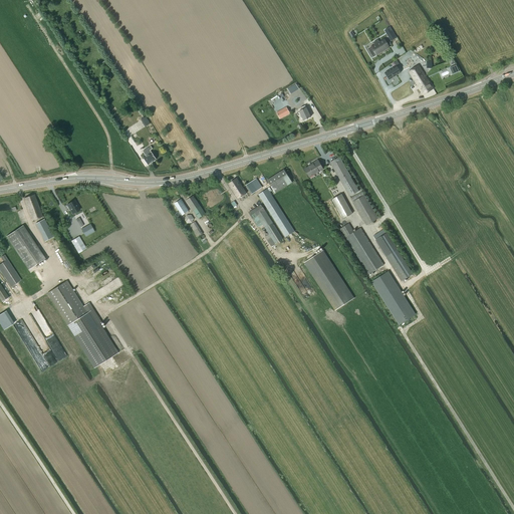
[(397,38),(392,31),(388,34),(392,41),(397,38)]
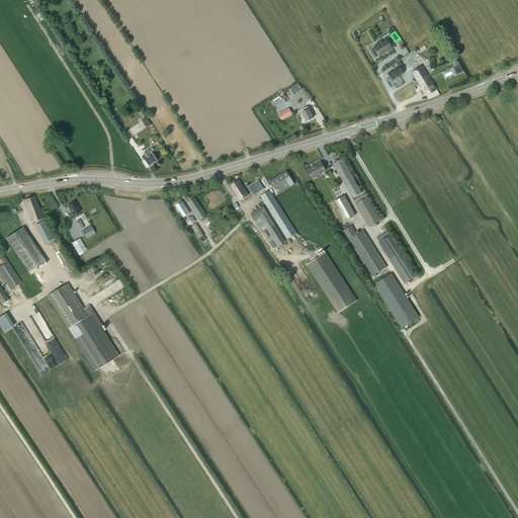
[(374,48),(374,49),(378,55),(378,56),(392,48),(392,47),(394,46),(395,45),(393,42),(391,44),(391,45),(390,45),(387,40),(382,42),(380,40),(376,44),(377,46),(374,48)]
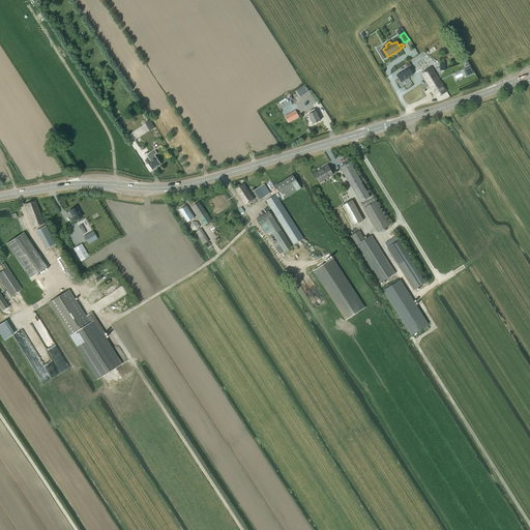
[(432,67),(421,74),(429,86),(439,80),(435,72),(434,70),(432,67)]
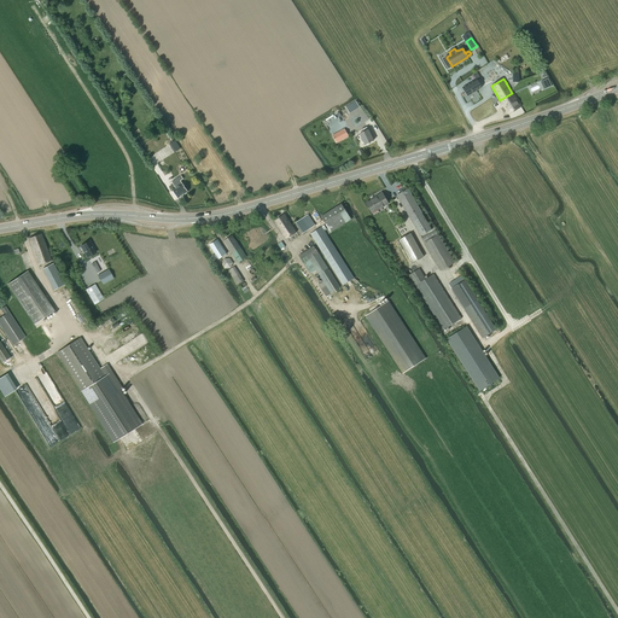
[(477,80),(462,88),(466,93),(468,95),(472,93),(473,92),(482,87),(477,80)]
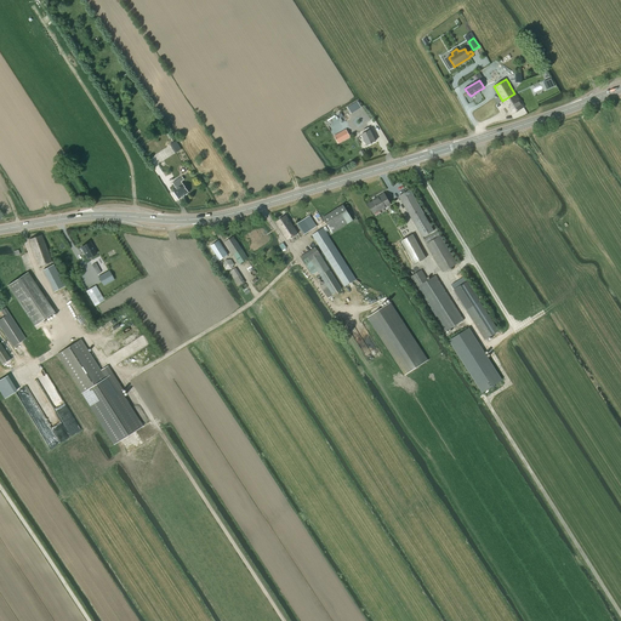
[(524,107),(514,93),(502,101),(512,115),(524,107)]
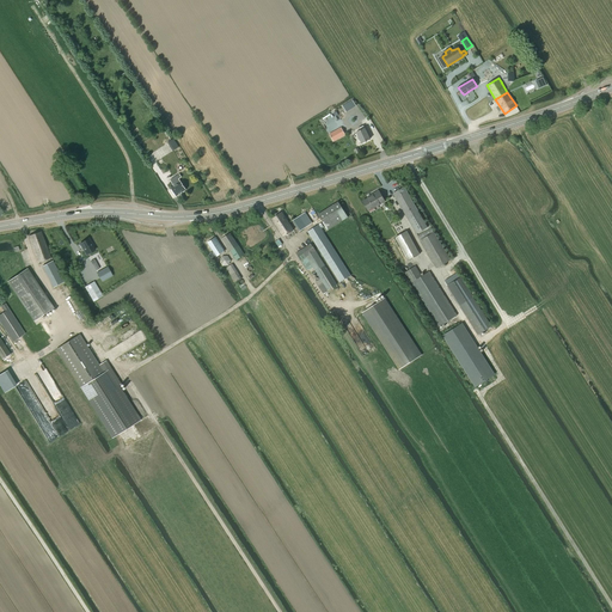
[(362,144),(371,139),(365,128),(365,129),(363,126),(359,128),(360,132),(356,133),(362,144)]
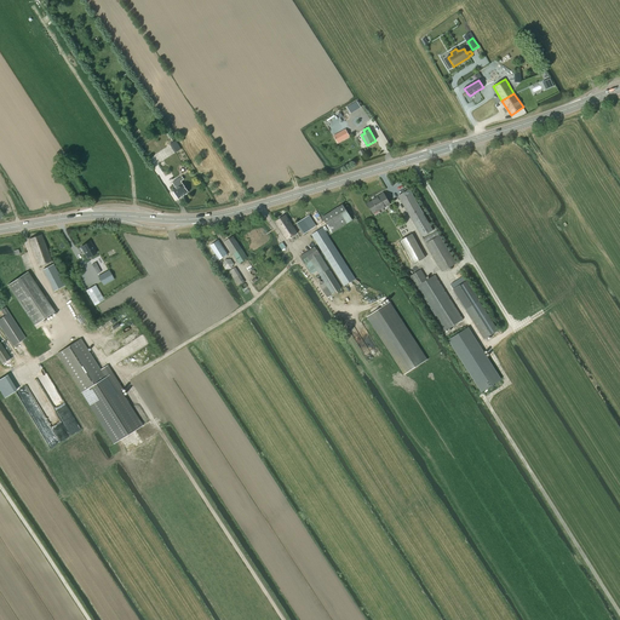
[(338,144),(350,137),(345,130),(333,137),(338,144)]
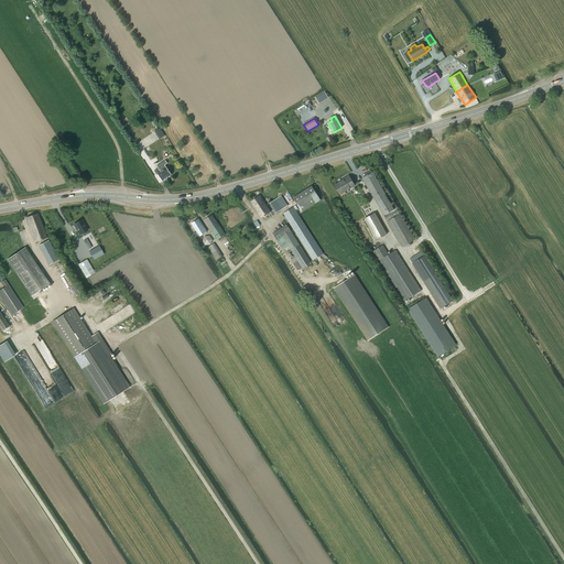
[(164,136),(160,129),(154,132),(160,139),(164,136)]
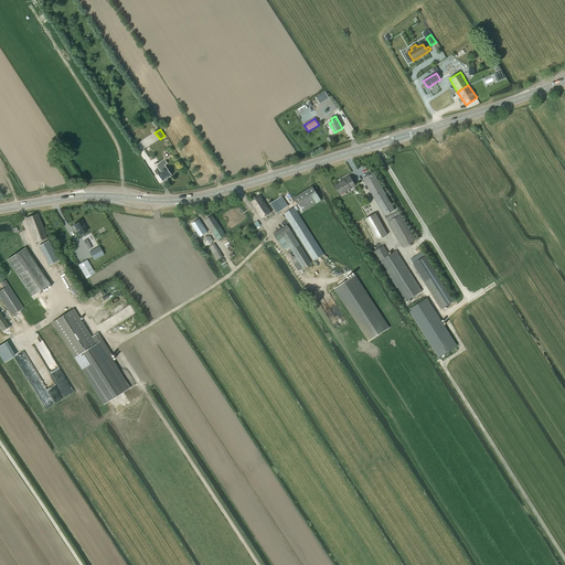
[(157,167),(159,169),(160,172),(157,173),(162,181),(171,176),(163,162),(157,167)]
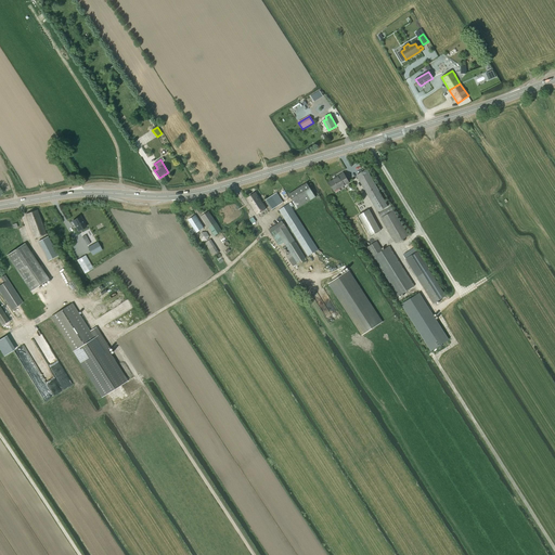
[(378,211),(388,206),(366,170),(357,176),(378,211)]
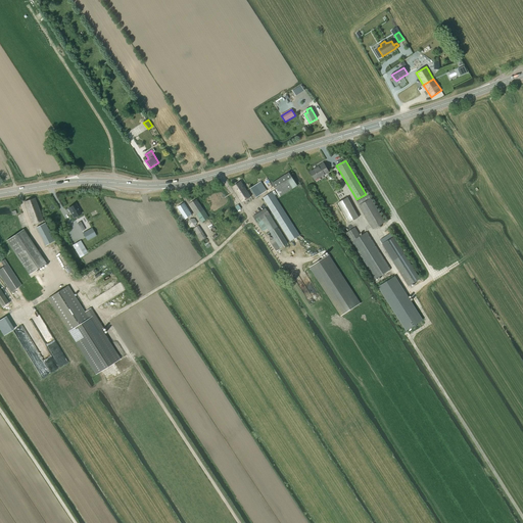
[(316,180),(329,173),(324,163),(319,167),(319,168),(311,173),(316,180)]
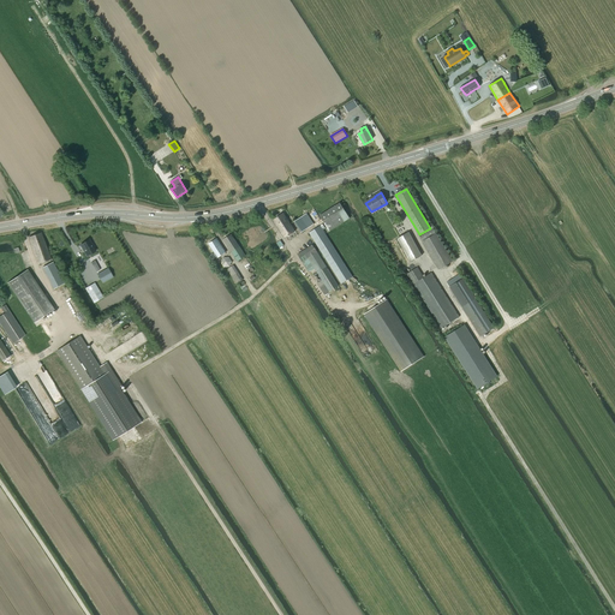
[(329,232),(350,219),(339,203),(320,216),(329,232)]
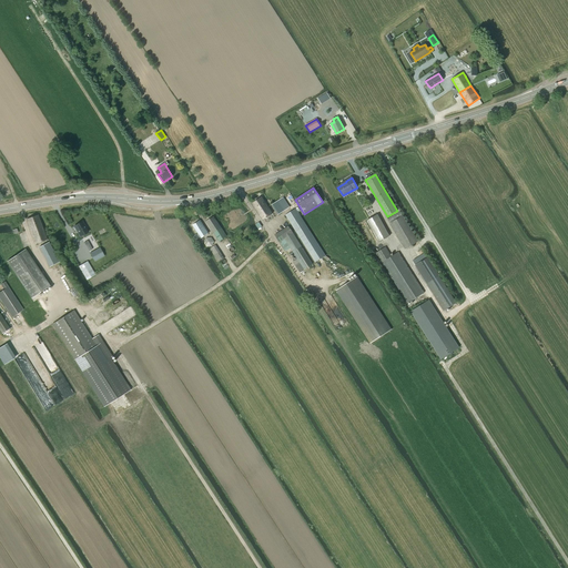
[(263,220),(273,214),(262,198),(253,204),(263,220)]
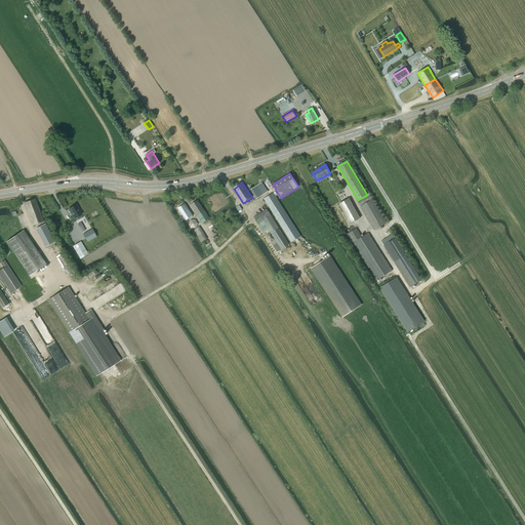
[(257,199),(268,192),(261,183),(251,190),(257,199)]
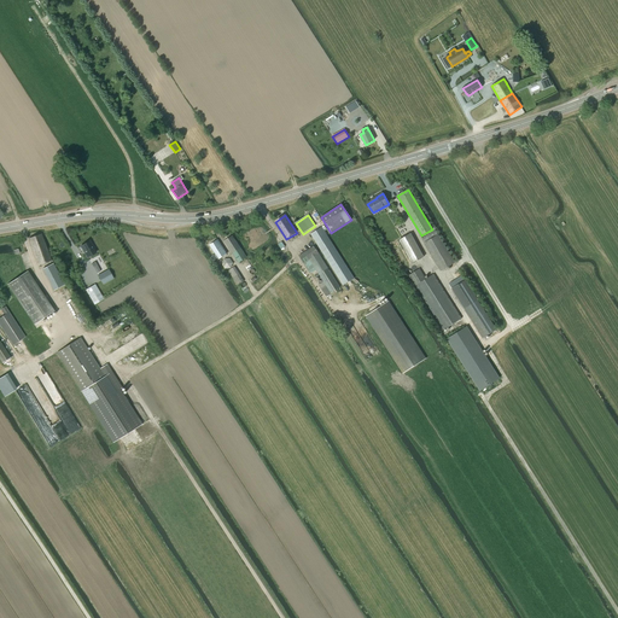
[(344,286),(355,279),(321,227),(310,234),(344,286)]
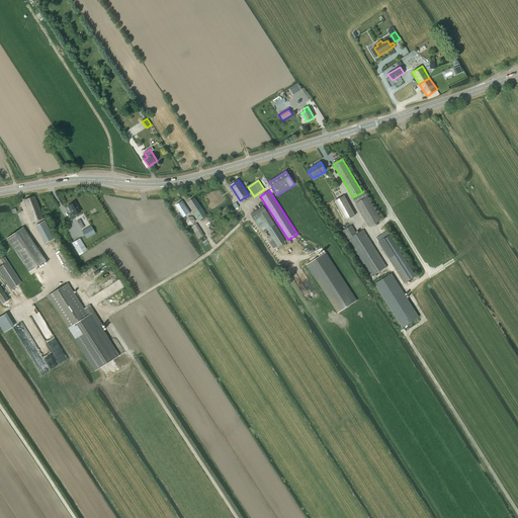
[(346,221),(355,216),(345,195),(335,200),(346,221)]
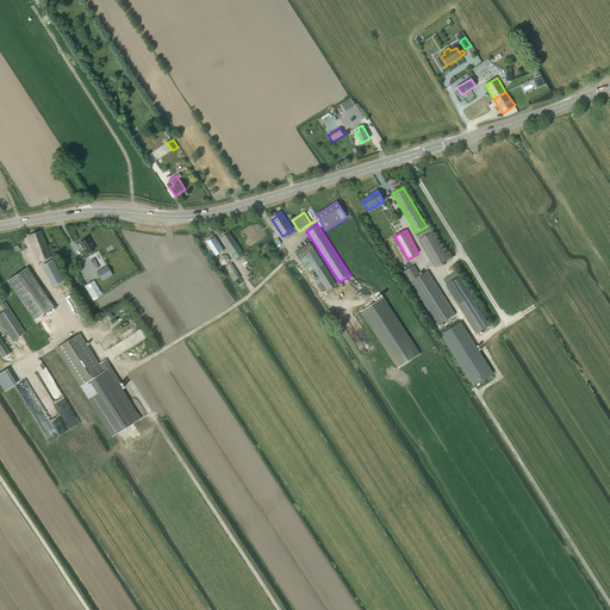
[(38,262),(50,257),(41,231),(29,236),(38,262)]
